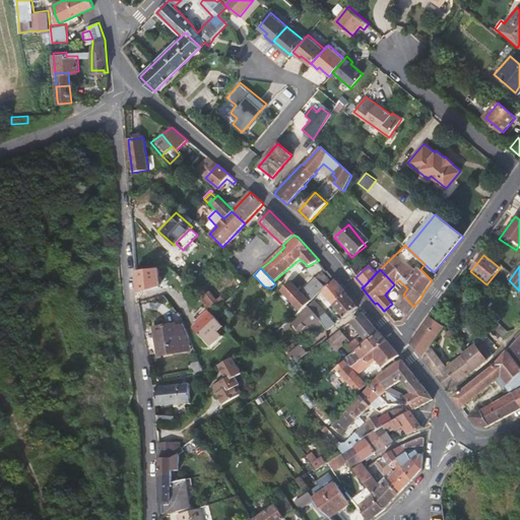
[(296,294),(289,301),(300,312),(307,306),(310,302),(309,301),(330,281),(322,273),(302,294),(299,290),(296,294)]
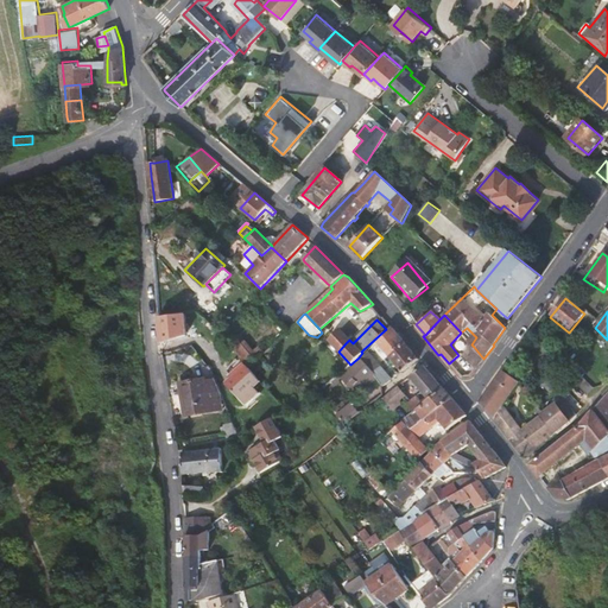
[(392,371),(396,375),(418,359),(416,358),(406,344),(392,327),(377,342),(396,366),(392,371)]
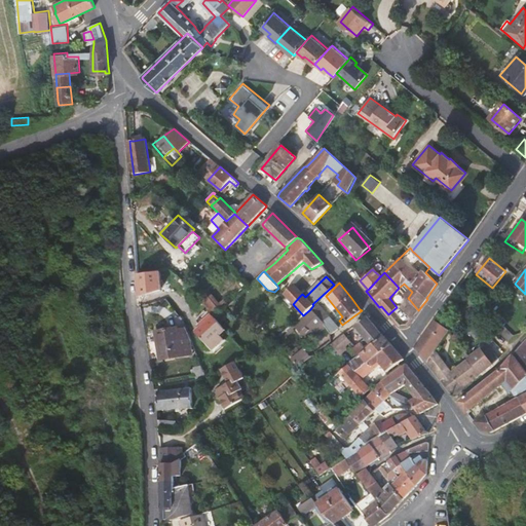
[(404,284),(399,288),(408,298),(412,292),(404,284)]
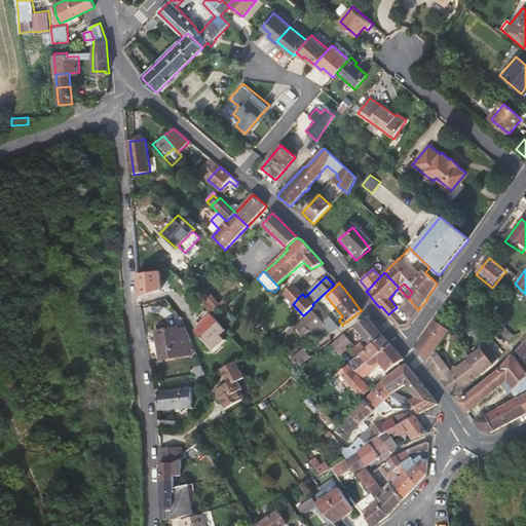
[(290,289),(285,294),(293,304),(299,297),(290,289)]
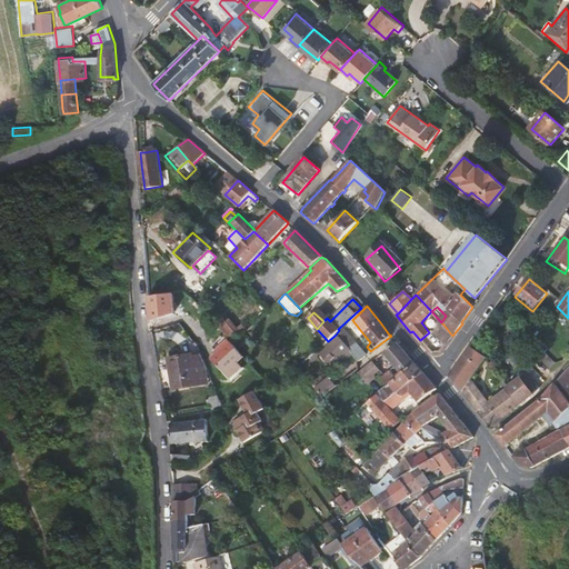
[(226,322),(219,328),(223,333),(226,336),(232,343),(239,338),(226,322)]
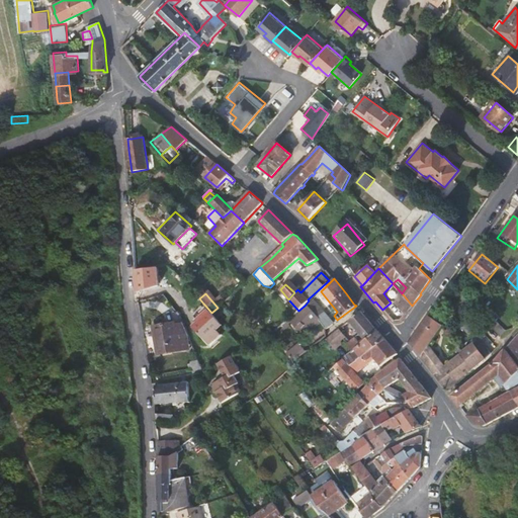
[(324,300),(318,294),(307,306),(319,320),(320,319),(328,312),(321,304),(324,300)]
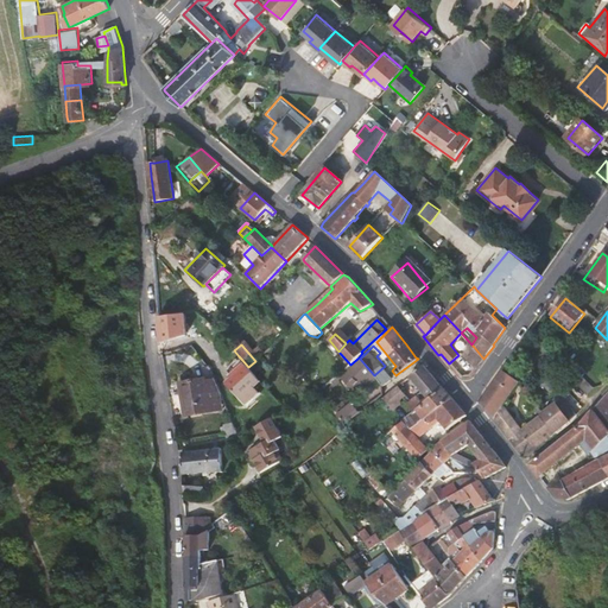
[(254,352),(259,358),(264,352),(259,347),(254,352)]
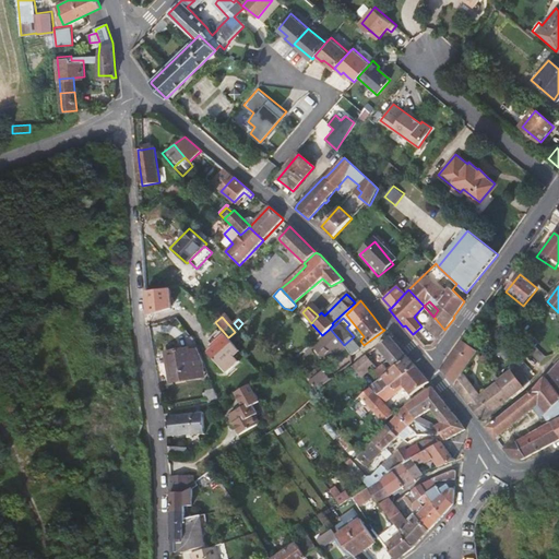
[(427,328),(437,340),(439,337),(444,330),(436,319),(427,328)]
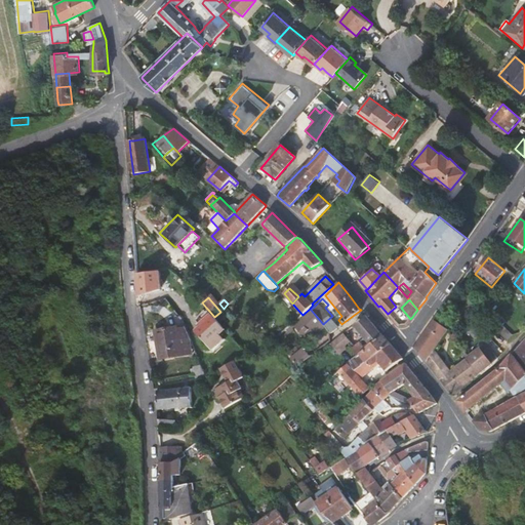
[(493,314),(487,309),(480,317),(486,322),(493,314)]
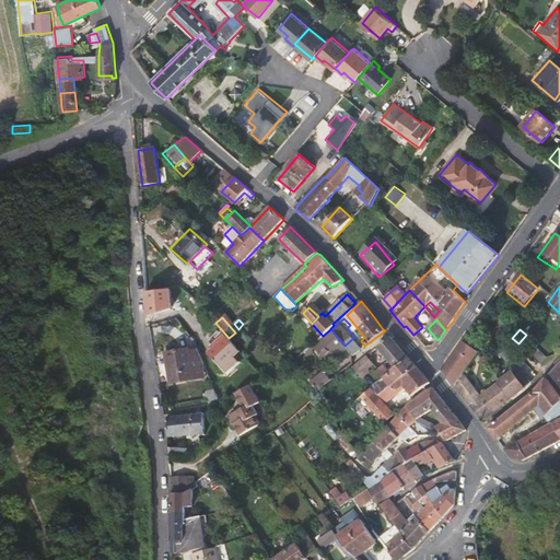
[(232,358),(240,352),(237,349),(229,338),(222,330),(209,341),(213,348),(207,353),(224,374),(237,363),(232,358)]
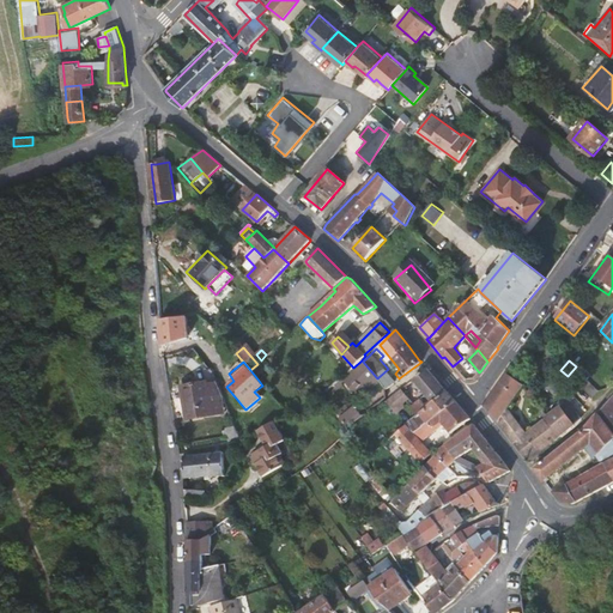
[(357,396),(377,378),(363,362),(343,382),(357,396)]
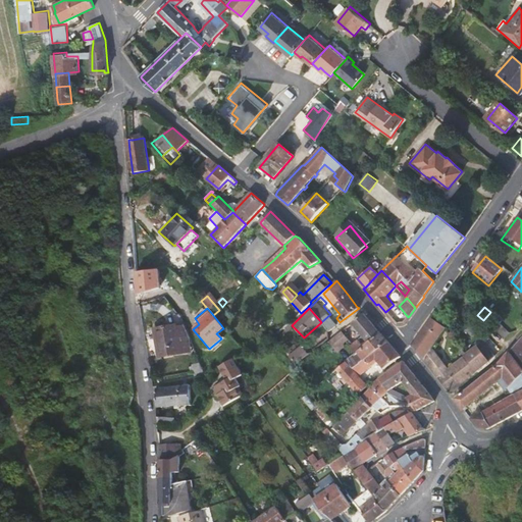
[(352,324),(367,344),(380,334),(371,323),(364,315),(352,324)]
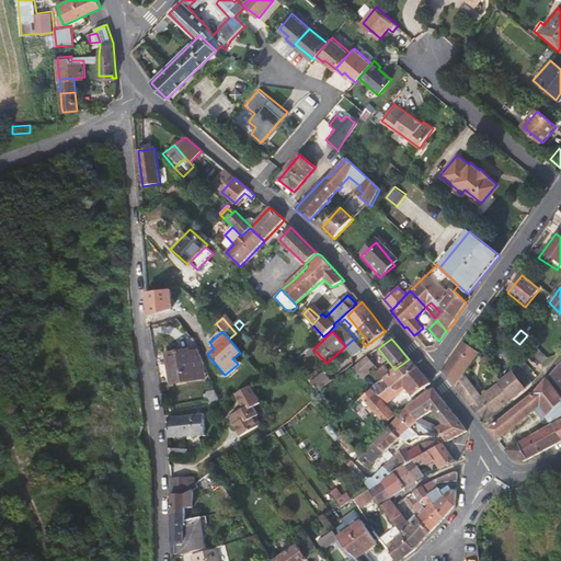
[(191,374),(207,370),(195,342),(186,343),(191,374)]
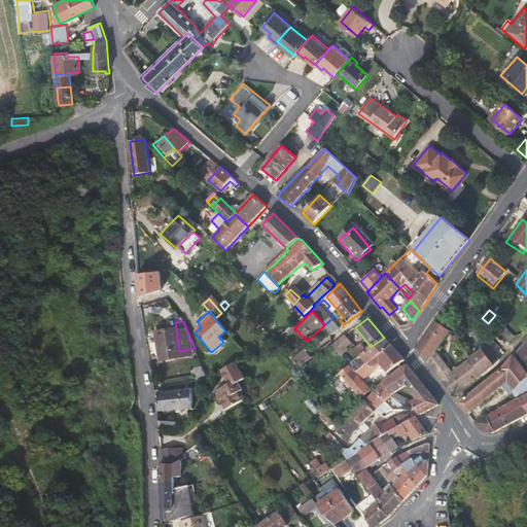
[(452,374),(436,353),(450,335),(451,334),(435,321),(423,339),(417,348),(428,364),(429,365),(443,382),(452,374)]
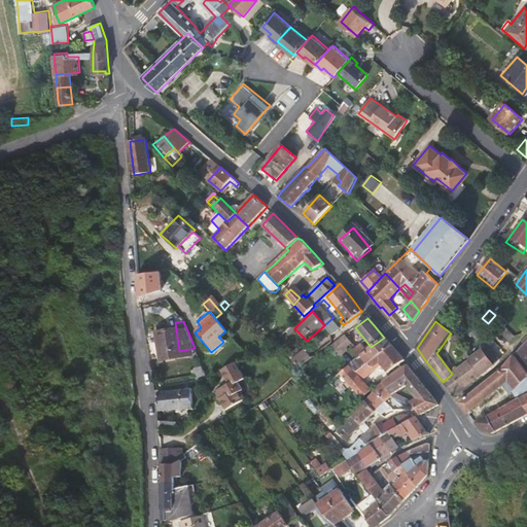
[(163,353),(179,351),(175,322),(154,325),(156,338),(160,337),(163,353)]
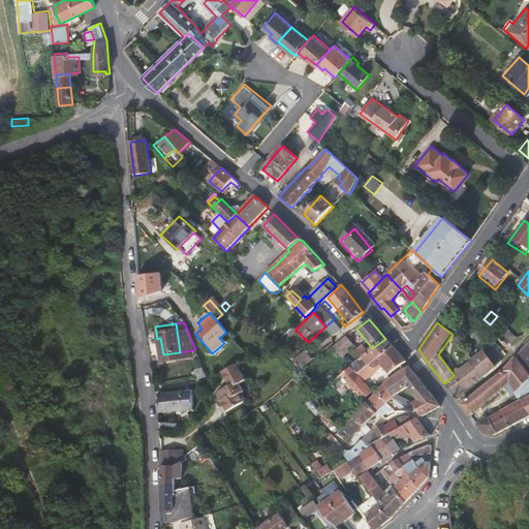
[(480,345),(489,337),(477,327),(469,336),(480,345)]
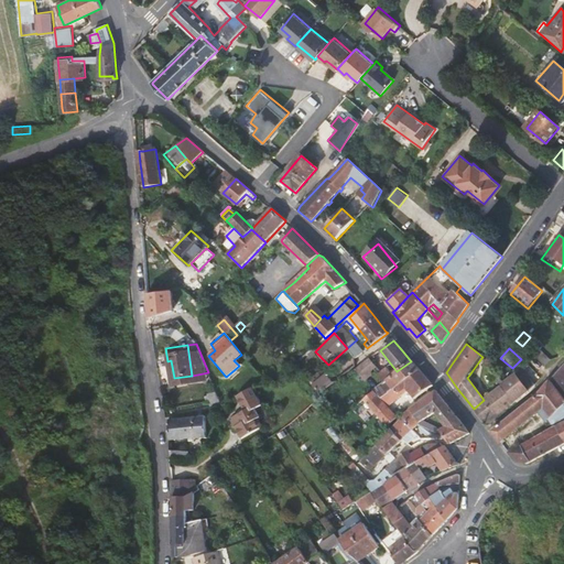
[(539,351),(534,357),(544,366),(549,360),(539,351)]
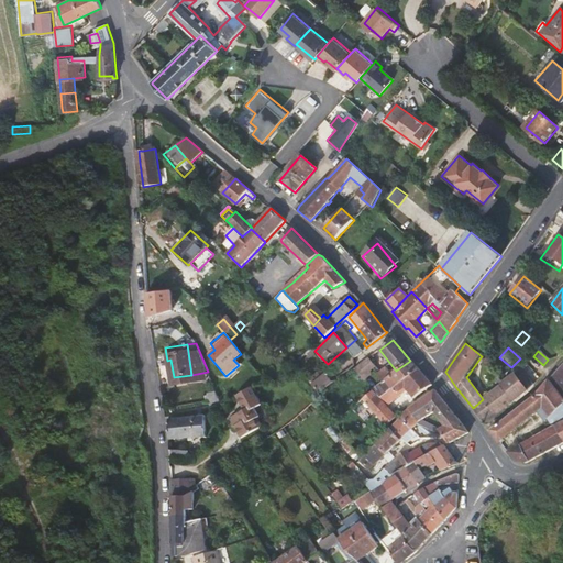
[(484,353),(482,356),(481,357),(490,368),(494,364),(484,353)]
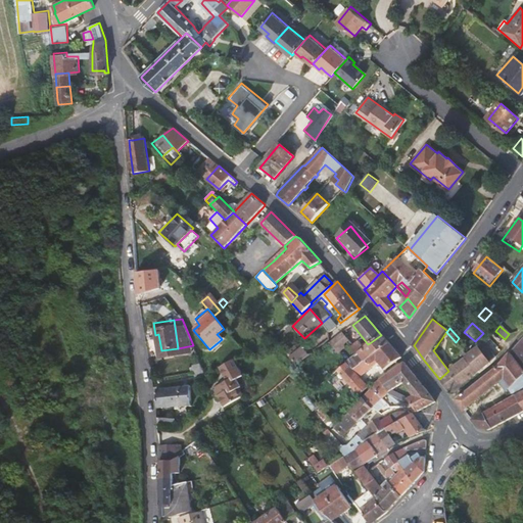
[(344,345),(346,343),(348,341),(342,333),(338,337),(344,345)]
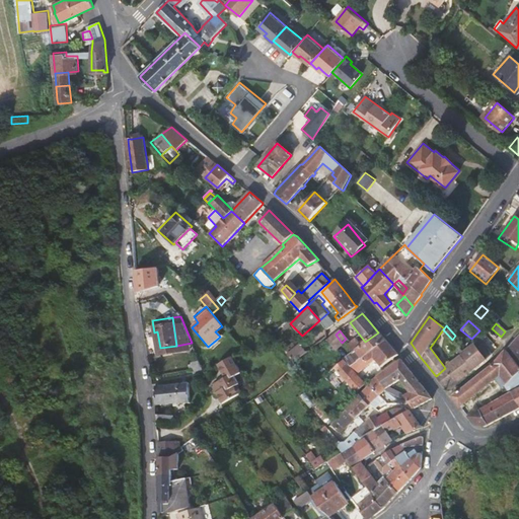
[(355,350),(361,358),(370,352),(385,341),(381,337),(378,332),(365,342),(357,348),(355,350)]
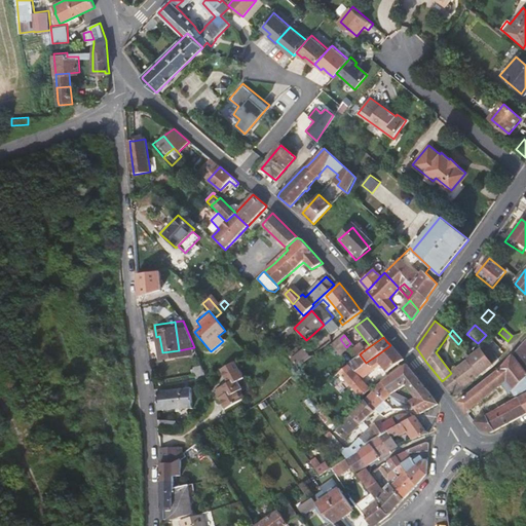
[(308,346),(314,355),(325,346),(318,339),(308,346)]
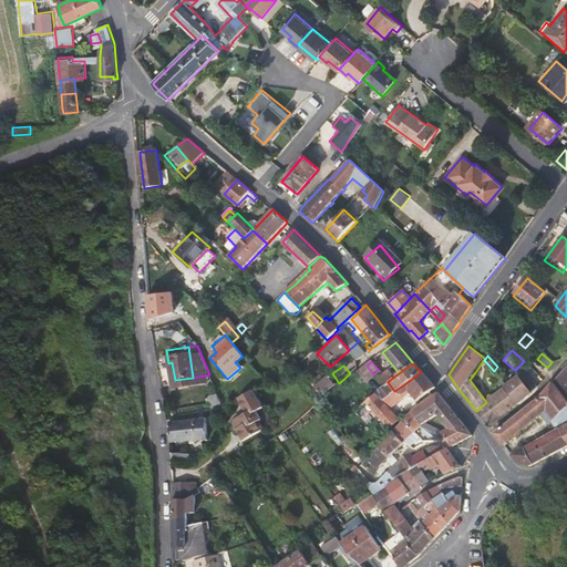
[(368,378),(373,374),(367,366),(361,370),(368,378)]
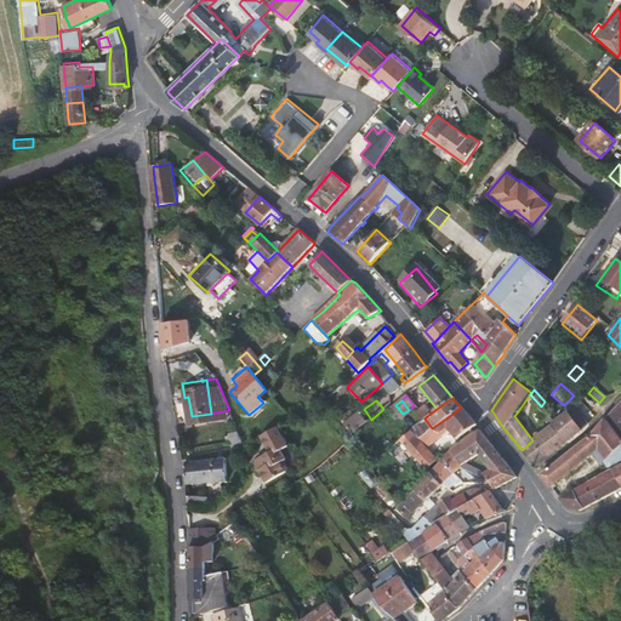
[(599,448),(608,457),(620,444),(620,404),(619,403),(590,437),(541,474),(550,486),(594,451),(599,448)]
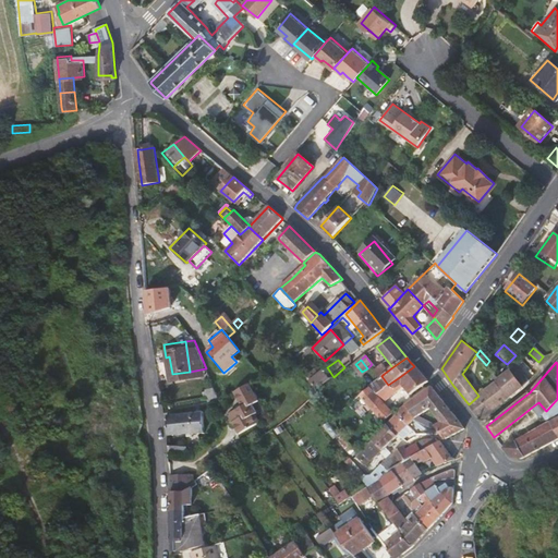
[(388,385),(392,389),(401,384),(410,396),(412,393),(427,381),(420,374),(414,366),(398,378),(388,385)]
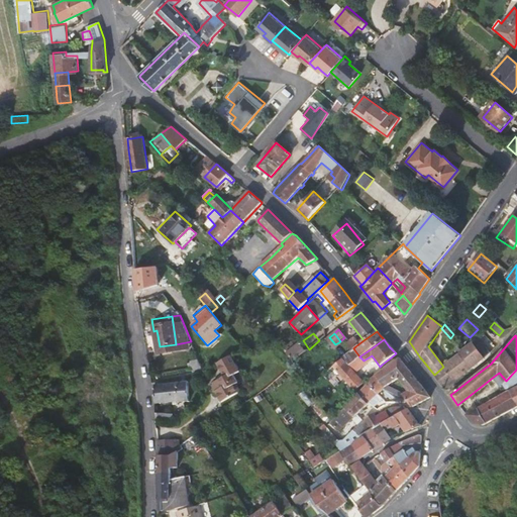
[(479,339),(474,342),(486,357),(489,353),(479,339)]
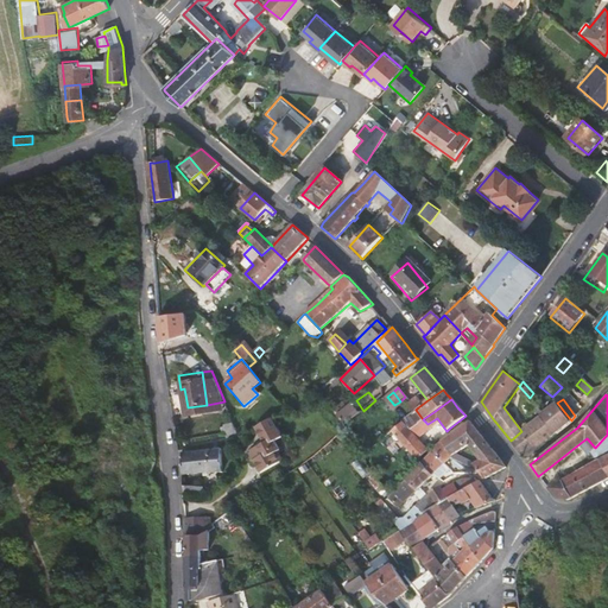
[(412,400),(407,405),(413,412),(416,410),(418,407),(412,400)]
